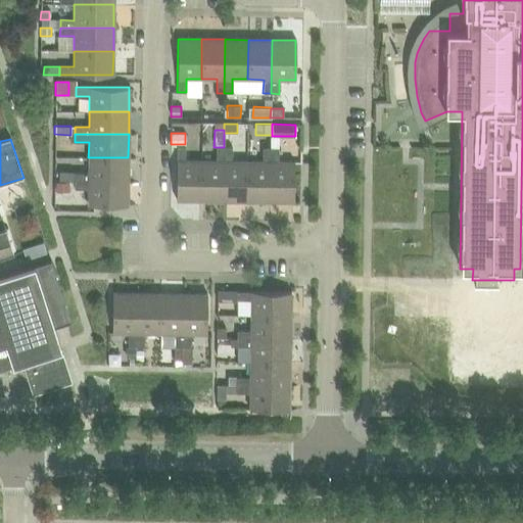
[(199,200),(200,160),(185,160),(185,147),(177,146),(176,200),(199,200)]
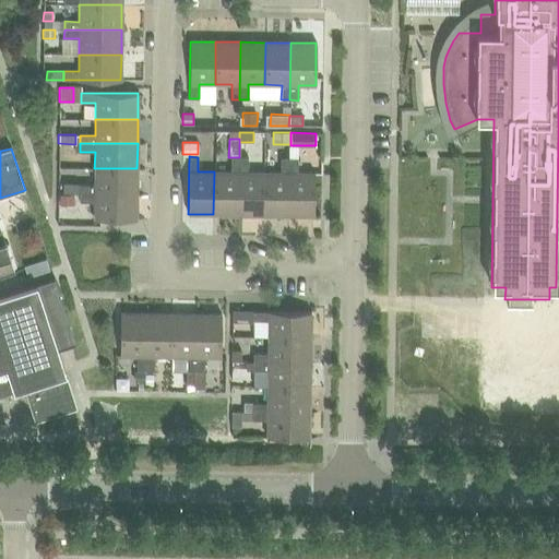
[(213,214),(238,215),(239,157),(230,157),(230,173),(214,171),(213,214)]
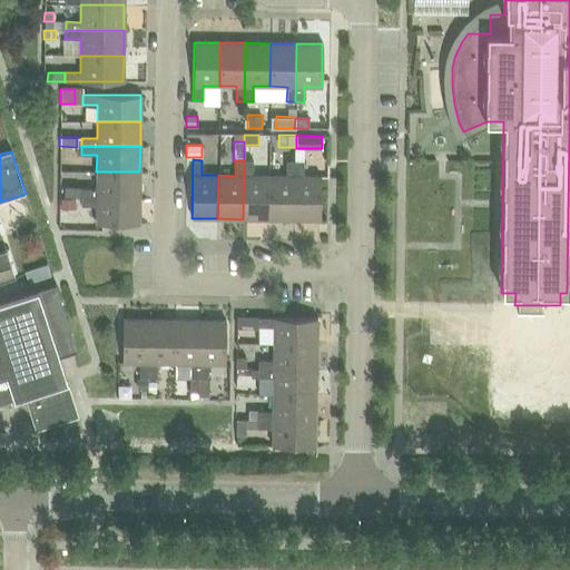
[(253,160),(244,160),(243,219),(268,219),(269,176),(252,176),(253,160)]
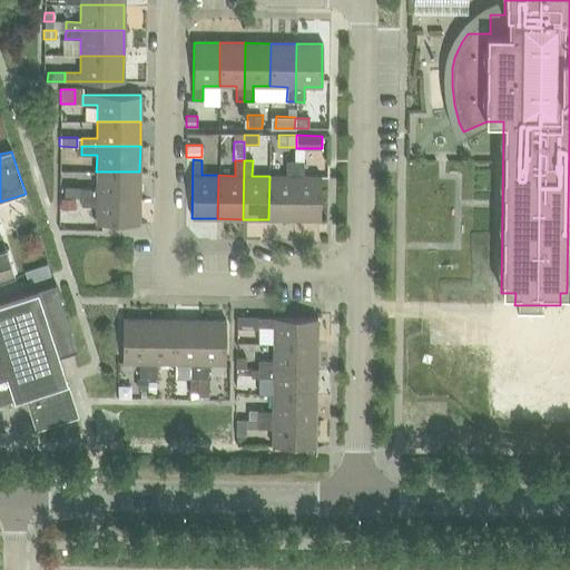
[(286,176),(269,176),(268,219),(294,219),(295,161),(286,160),(286,176)]
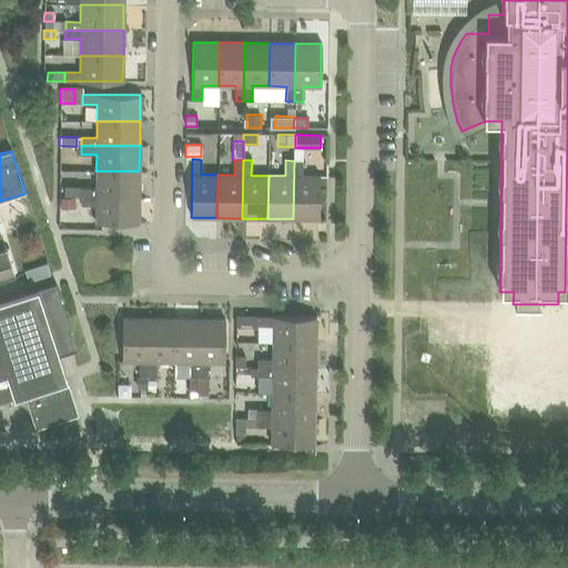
[(302,161),(294,161),(293,219),(318,219),(320,176),(302,175),(302,161)]
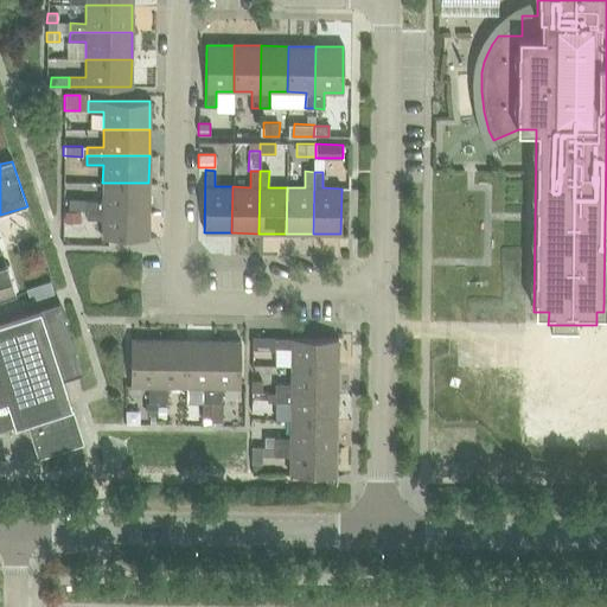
[(85,200),(85,210),(148,210),(148,183),(102,183),(102,202),(85,200)]
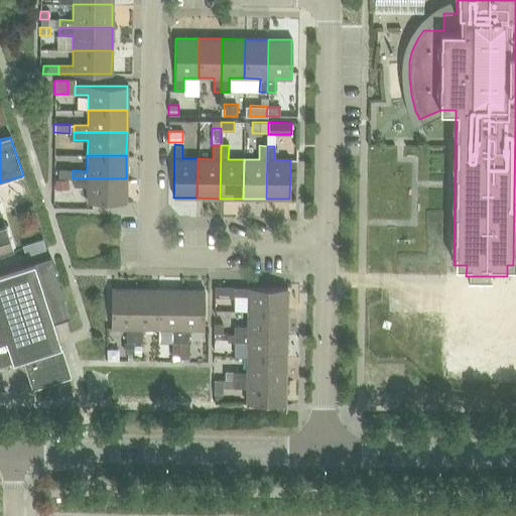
[(65,178),(73,178),(73,170),(73,168),(57,168),(56,178),(65,178)]
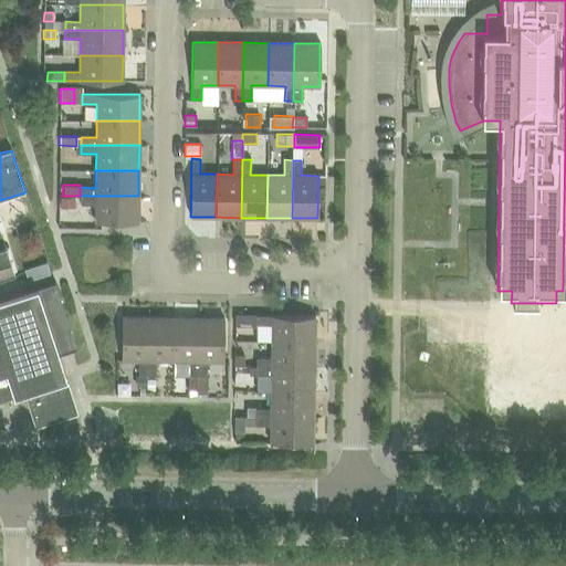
[(59,208),(71,208),(71,196),(62,196),(59,196),(59,208)]
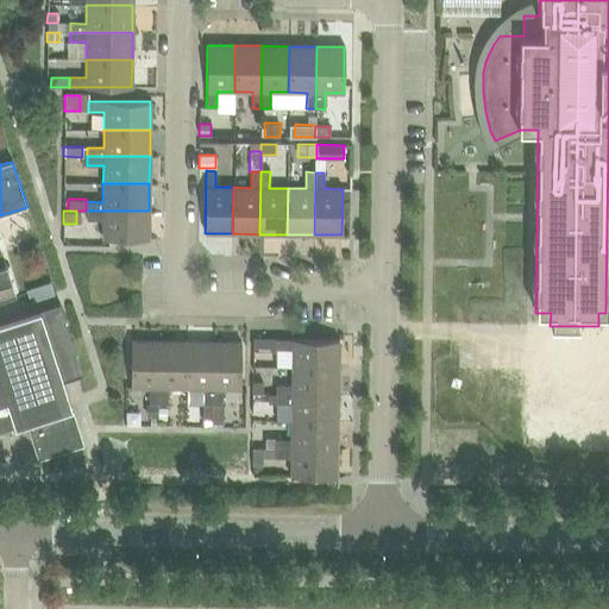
[(149,211),(86,211),(86,213),(86,220),(102,220),(102,239),(149,239),(149,211)]
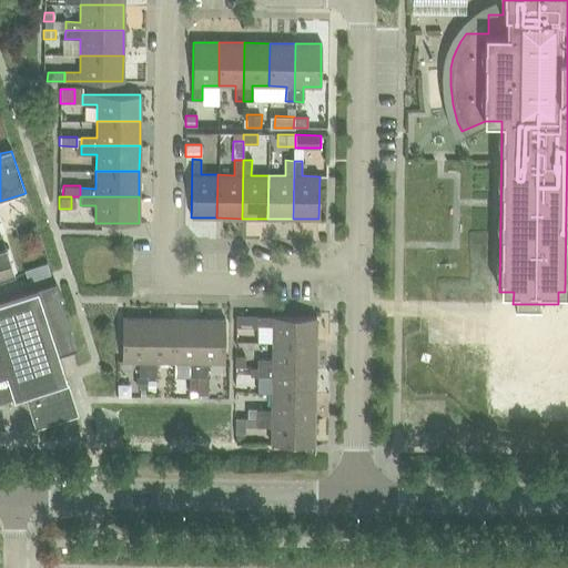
[(0,281),(14,276),(0,233),(0,281)]
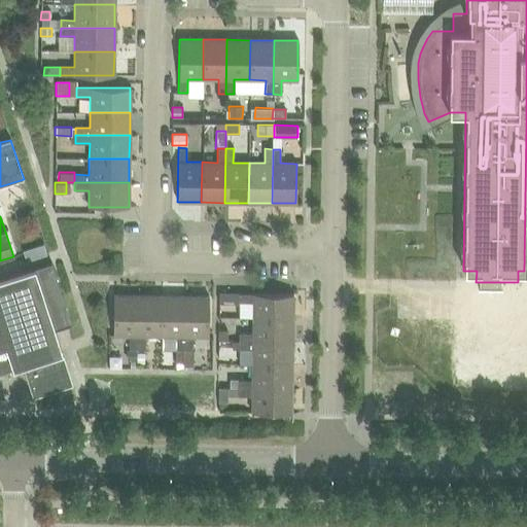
[(0,279),(0,373),(10,370),(22,365),(62,353),(55,330),(67,326),(71,324),(51,264),(50,262),(0,279)]
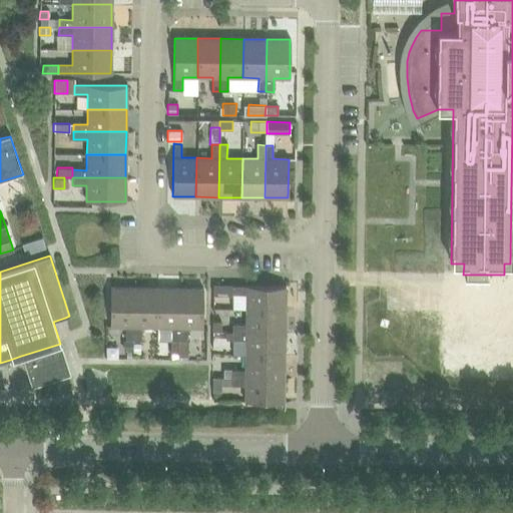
[(212,286),(212,294),(232,295),(232,287),(212,286)]
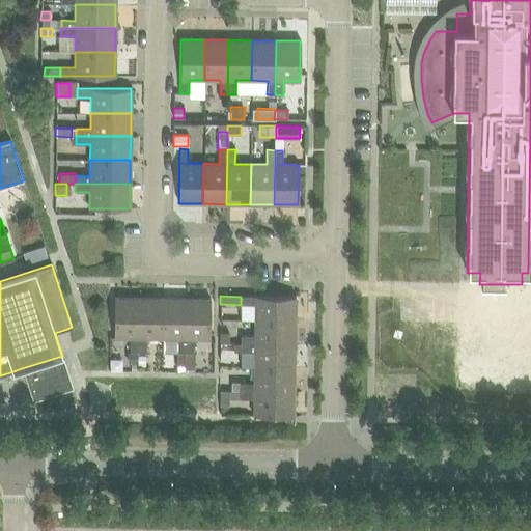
[(254,305),(254,320),(295,320),(295,297),(241,297),(241,305),(254,305)]
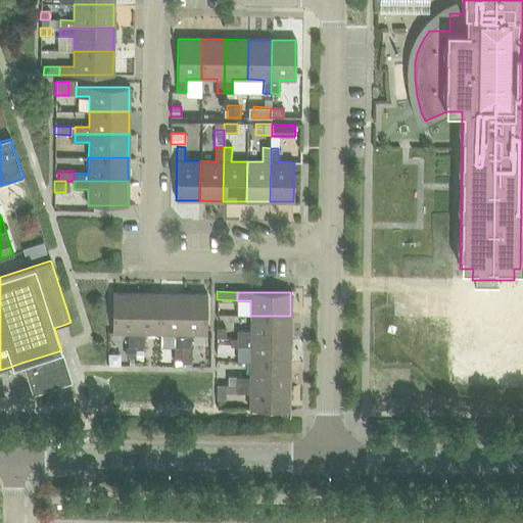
[(128,333),(128,346),(135,347),(136,293),(112,293),(111,333),(128,333)]
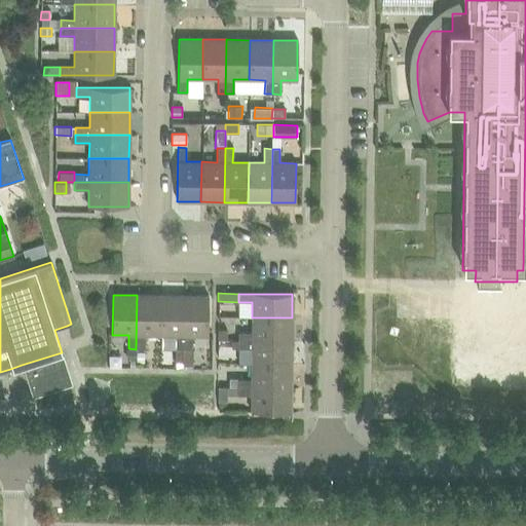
[(160,295),(137,295),(136,349),(144,349),(144,335),(160,335),(160,295)]
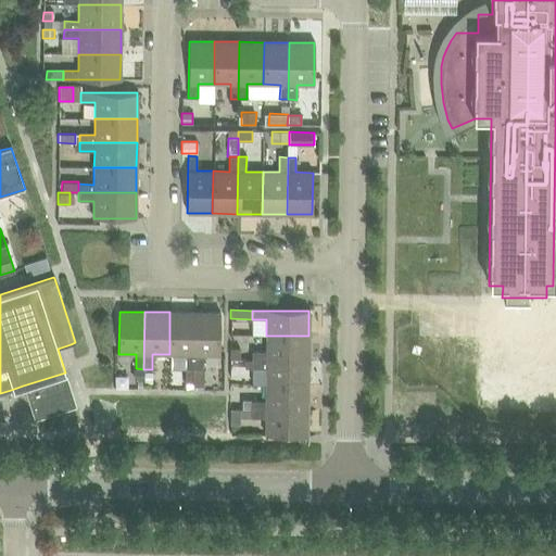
[(169,312),(169,354),(185,354),(185,369),(193,369),(194,313),(169,312)]
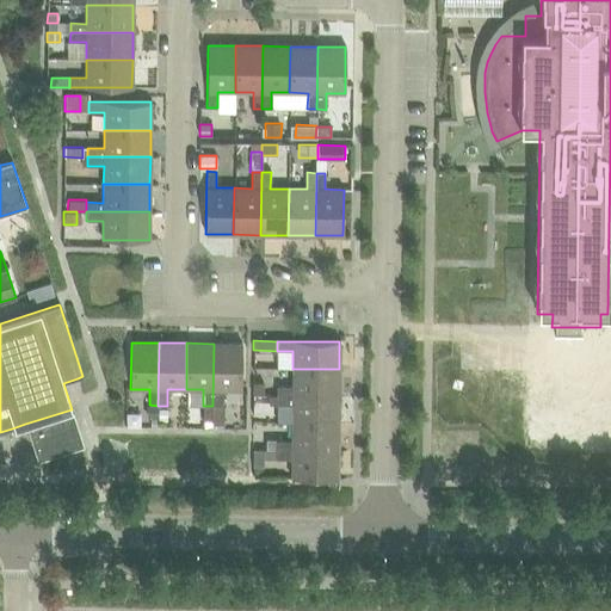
[(213,406),(222,406),(222,390),(241,390),(241,344),(214,344),(213,406)]
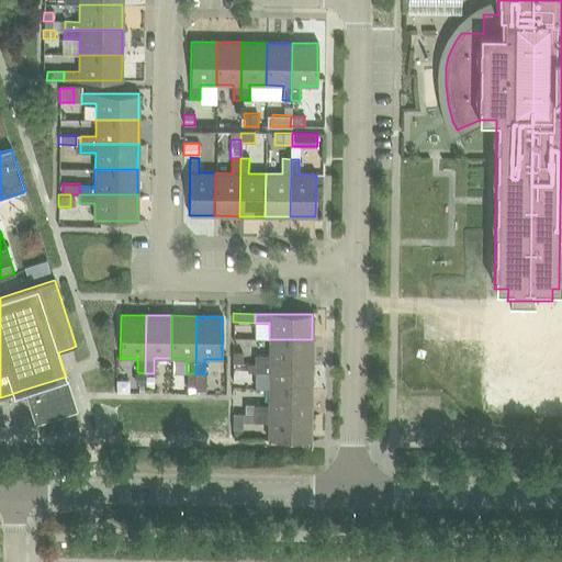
[(312,339),(269,339),(269,356),(254,356),(254,363),(312,364),(312,339)]
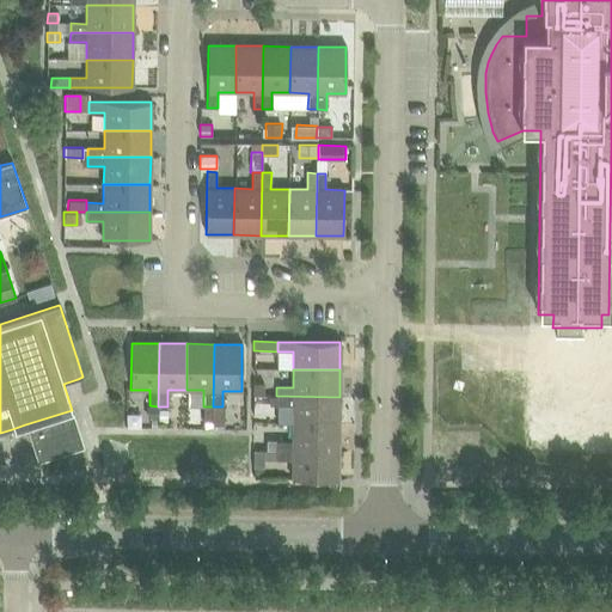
[(263,384),(254,384),(254,396),(263,396),(263,384)]
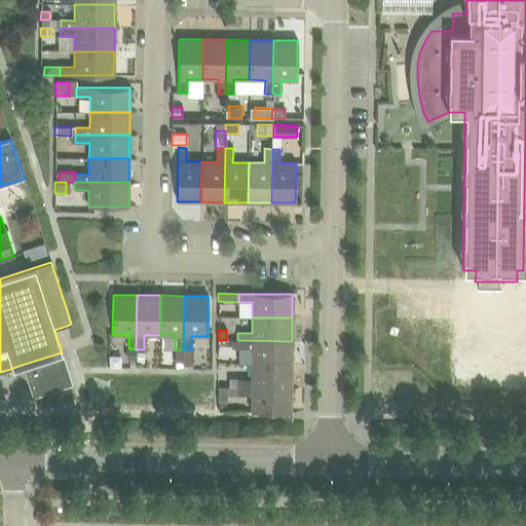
[(252,348),(252,364),(291,365),(292,341),(237,340),(237,348),(252,348)]
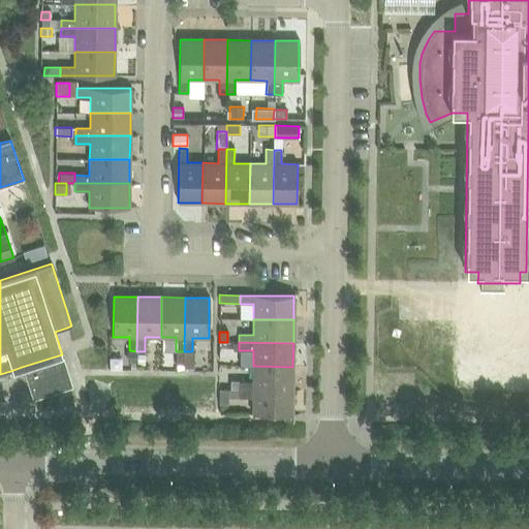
[(126,362),(136,362),(136,353),(136,351),(129,350),(126,350),(126,362)]
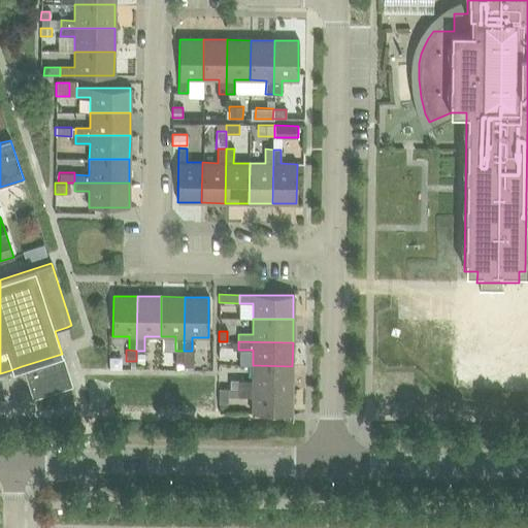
[(175,370),(184,370),(184,351),(175,351),(175,370)]
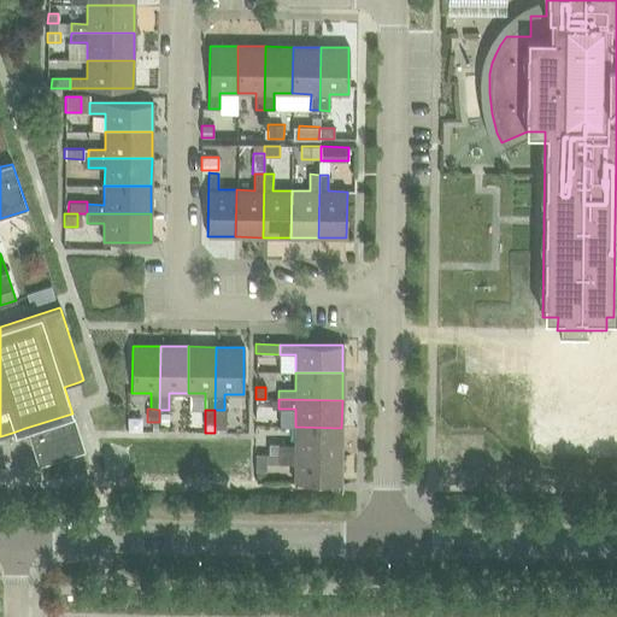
[(215,433),(225,433),(225,410),(224,410),(215,410),(215,433)]
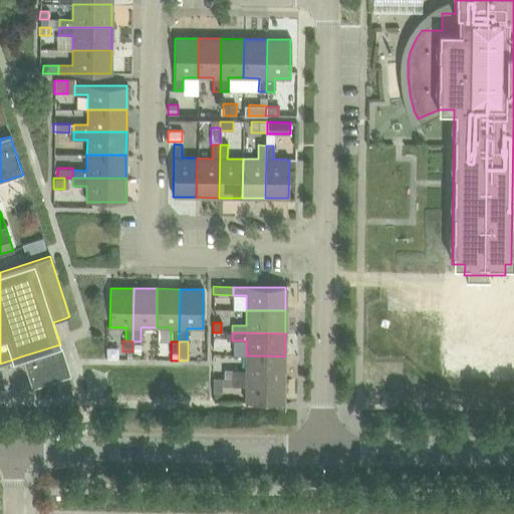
[(21,356),(31,388),(70,374),(60,344),(21,356)]
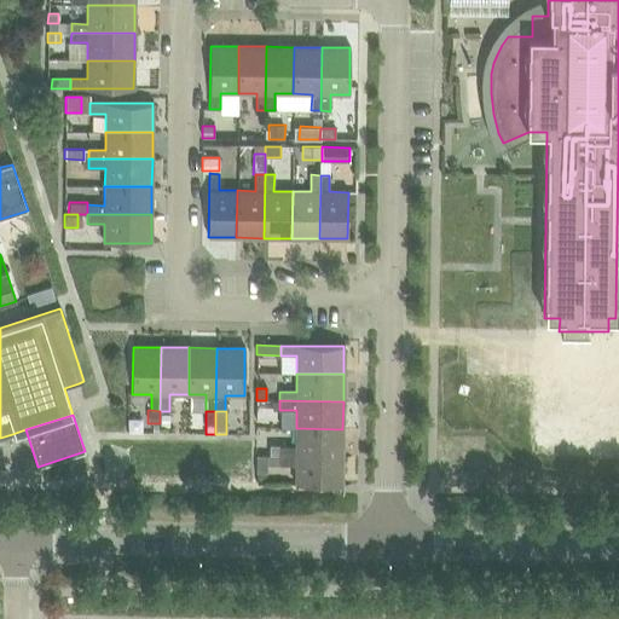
[(279,446),(279,456),(342,457),(342,429),(296,428),(295,447),(279,446)]
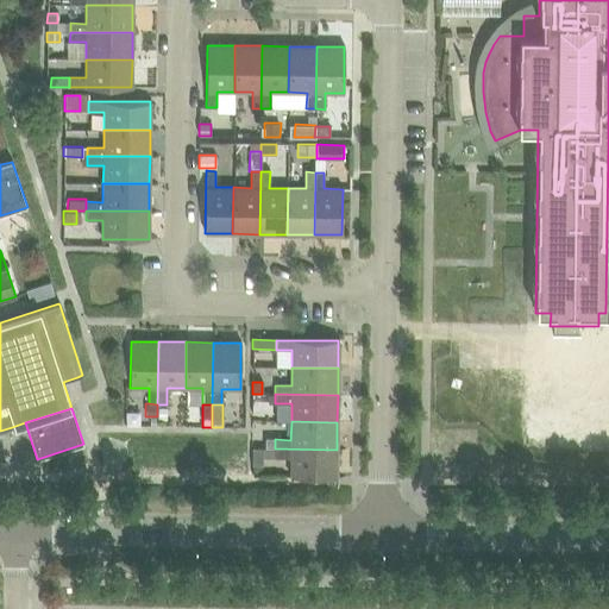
[(264,439),(264,449),(275,449),(275,439),(264,439)]
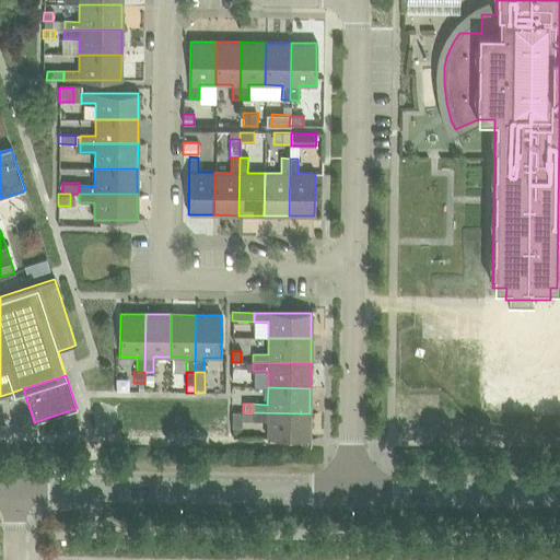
[(310,413),(253,412),(253,421),(267,421),(267,439),(310,439),(310,413)]
